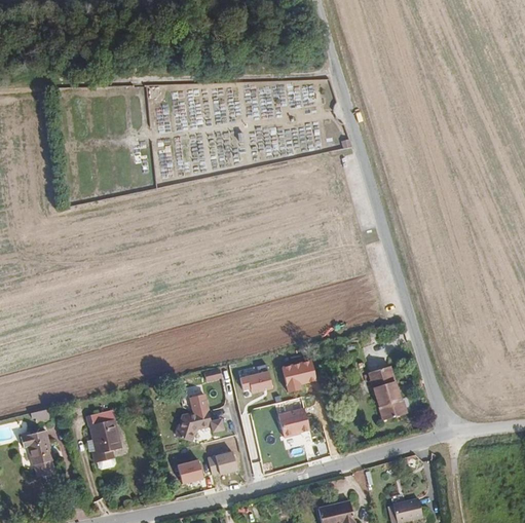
[(350,145),(348,137),(339,139),(342,146),(350,145)]
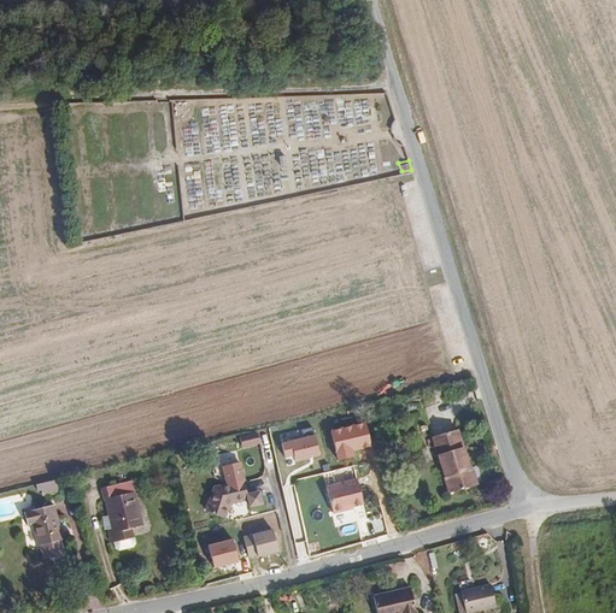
[(351,423),(332,425),(334,442),(353,440),(351,423)]
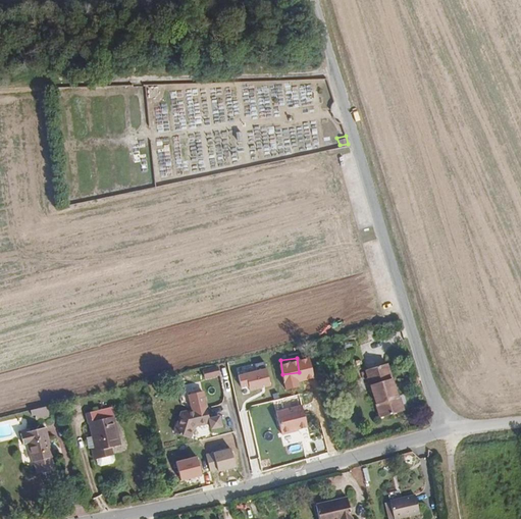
[(402,410),(399,398),(386,363),(366,370),(381,416),(402,410)]
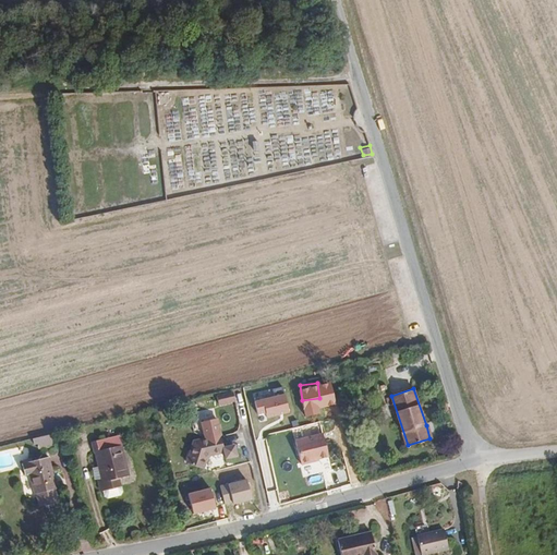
[(257,410),(265,408),(267,414),(289,409),(283,389),(253,397),(257,410)]
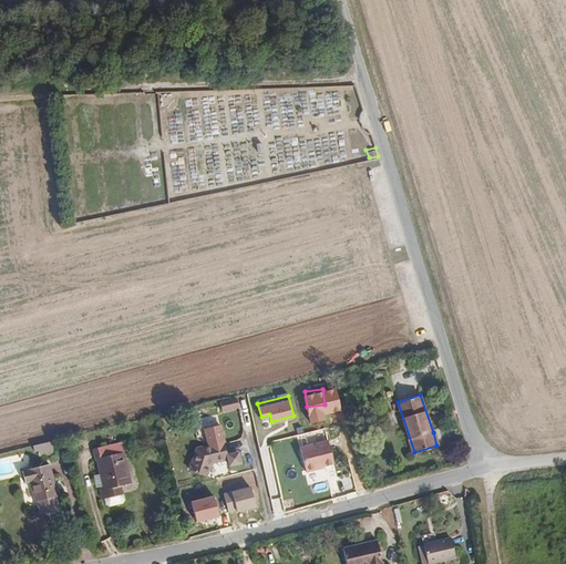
[(244,398),(229,402),(232,408),(246,404),(244,398)]
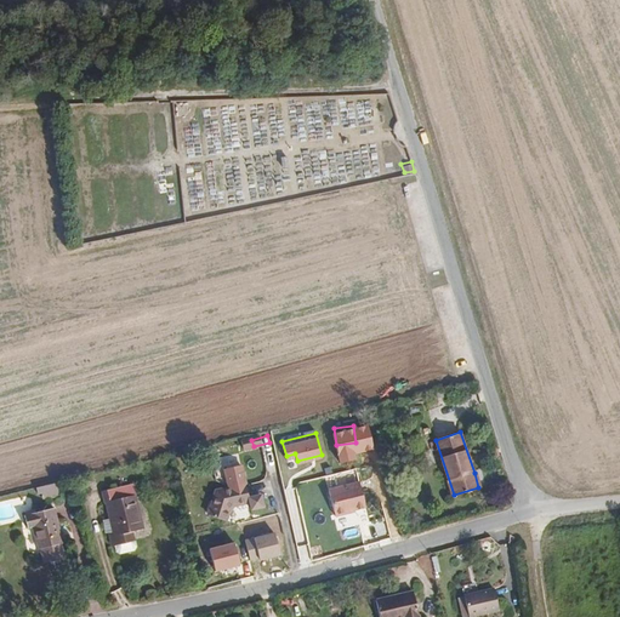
[(260,509),(271,507),(268,495),(259,496),(250,464),(235,468),(240,486),(228,489),(220,510),(239,515),(243,507),(259,503),(260,509)]
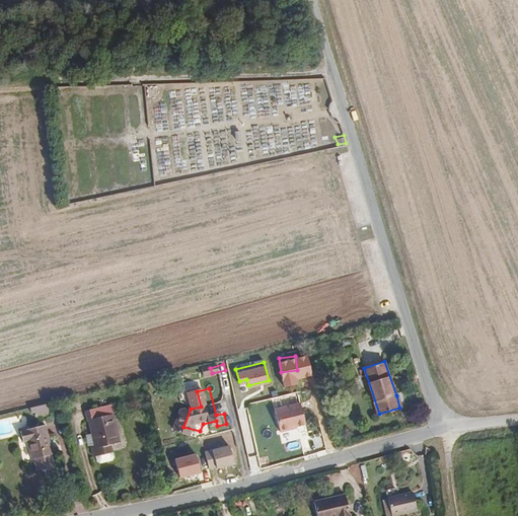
[(52,402),(37,407),(38,412),(46,410),(47,413),(54,412),(52,402)]
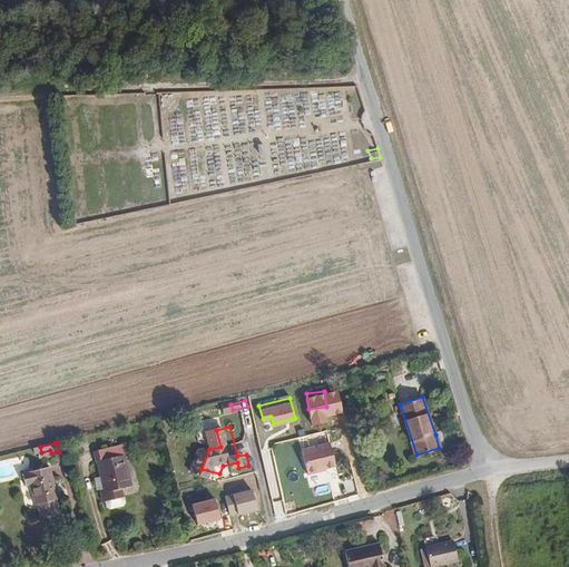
[(97,460),(121,453),(120,443),(95,451),(97,460)]
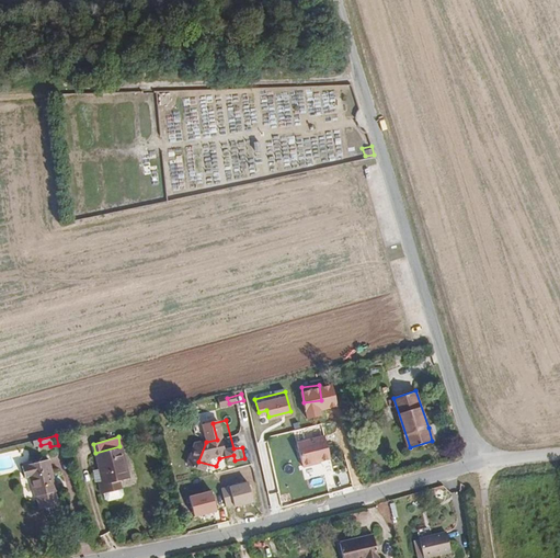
[(331,436),(304,443),(310,467),(320,465),(319,464),(336,458),(331,436)]
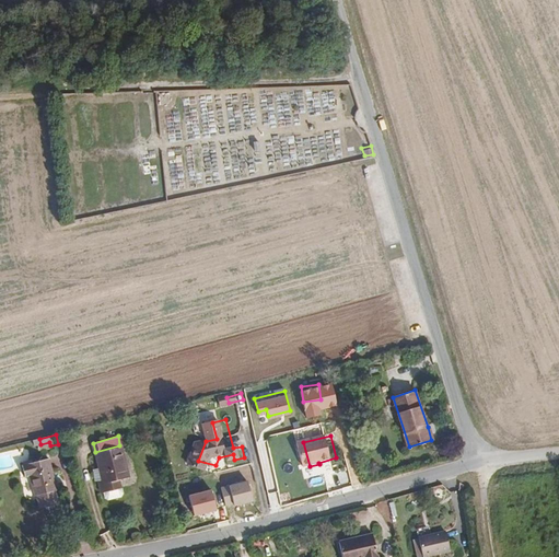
[(121,444),(119,445),(95,452),(93,453),(101,484),(97,485),(100,492),(104,491),(117,487),(116,480),(121,478),(130,476),(121,444)]
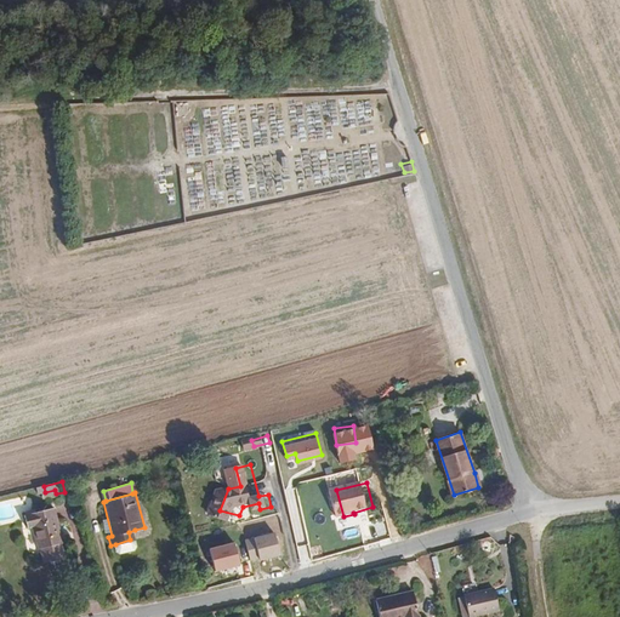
[(66,514),(37,519),(38,533),(45,532),(50,554),(73,550),(66,514)]
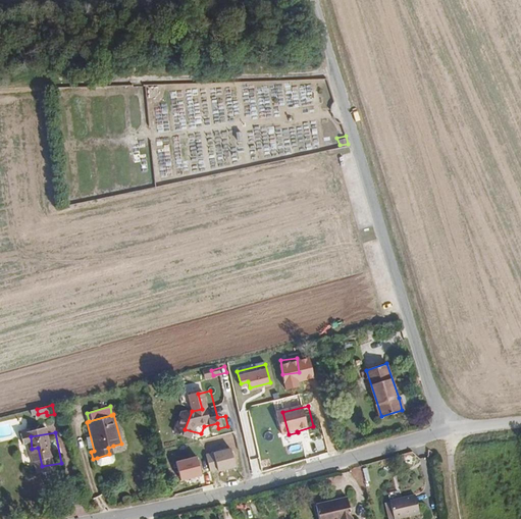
[(210,470),(236,463),(230,444),(205,450),(210,470)]
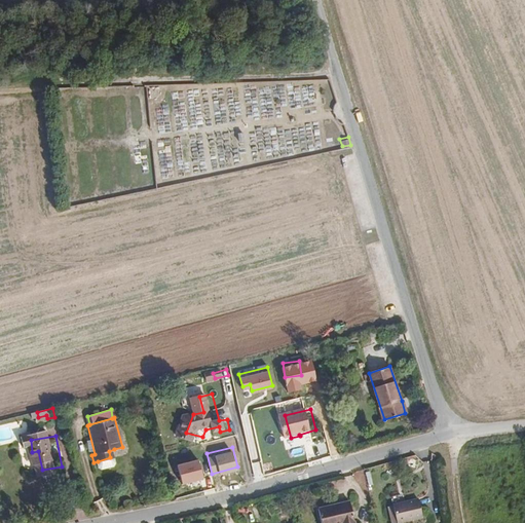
[(181,481),(203,476),(198,455),(176,461),(181,481)]
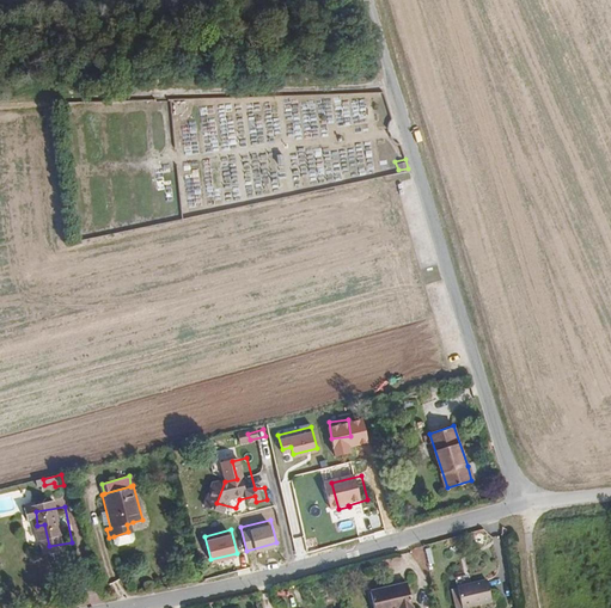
[(128,532),(114,536),(114,542),(117,546),(133,541),(134,539),(134,530),(128,532)]
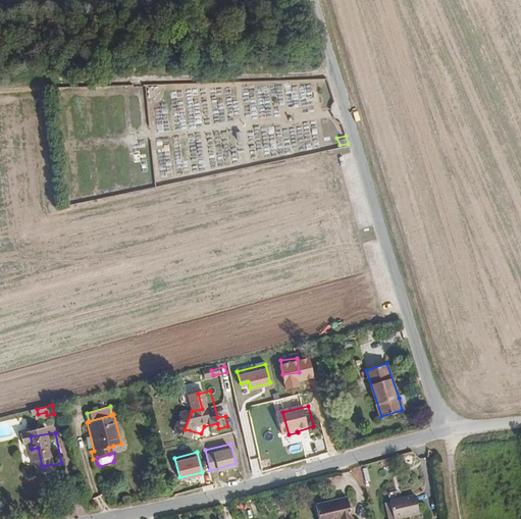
[(351,518),(346,494),(314,501),(317,518),(329,518),(337,517),(337,518),(351,518)]
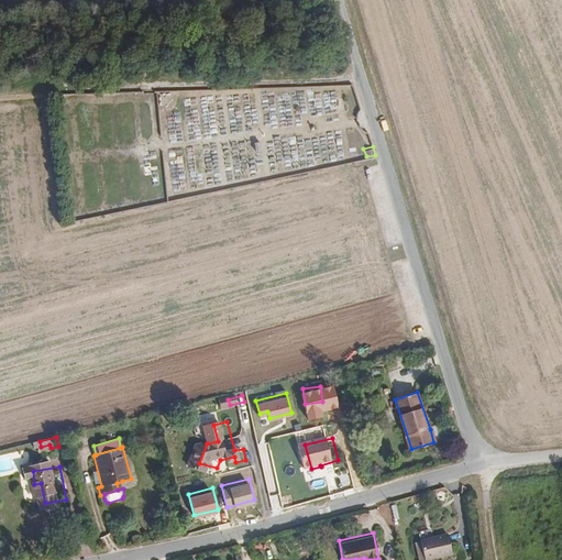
[(448,534),(420,540),(425,559),(426,559),(452,553),(448,534)]
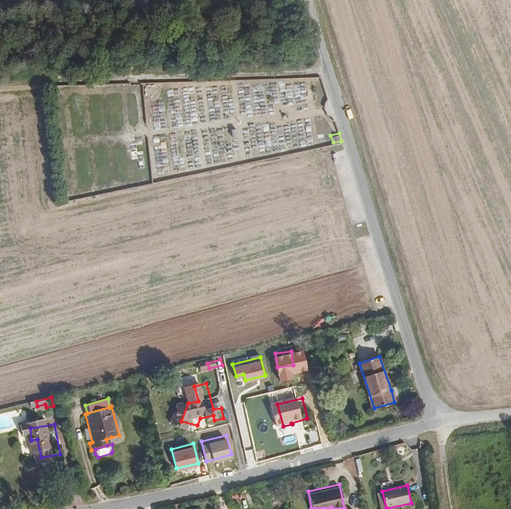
All buildings are outlined.
